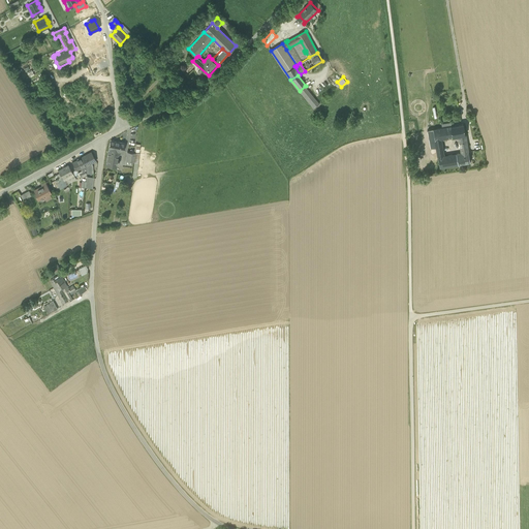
[(319,104),(305,86),(300,91),(314,109),(319,104)]
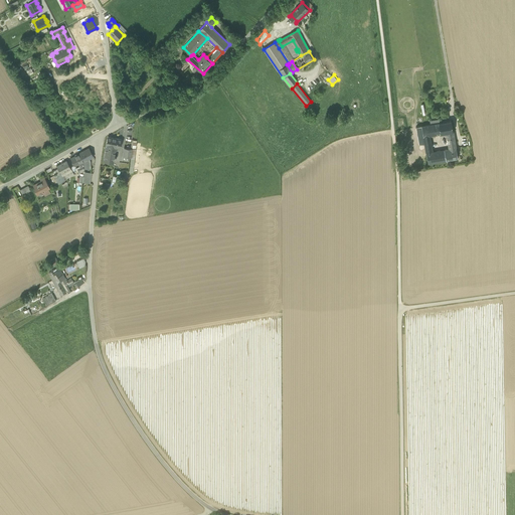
[(440,123),(442,133),(447,133),(453,131),(452,121),(440,123)]
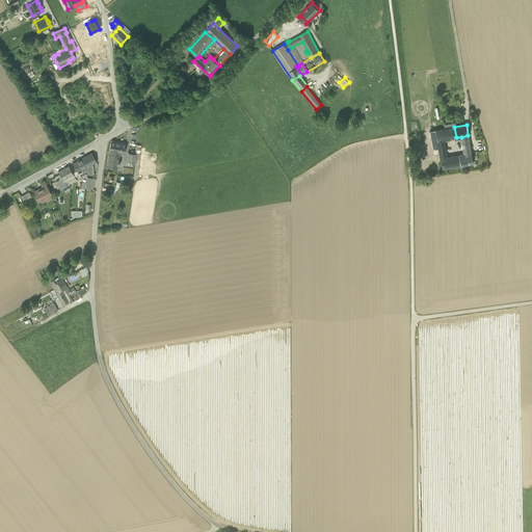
[(454,127),(436,130),(440,148),(440,152),(445,151),(443,140),(456,137),(454,127)]
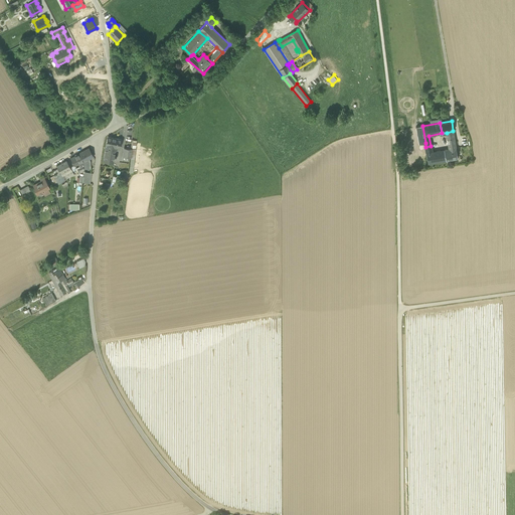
[(419,144),(425,143),(422,126),(416,127),(419,144)]
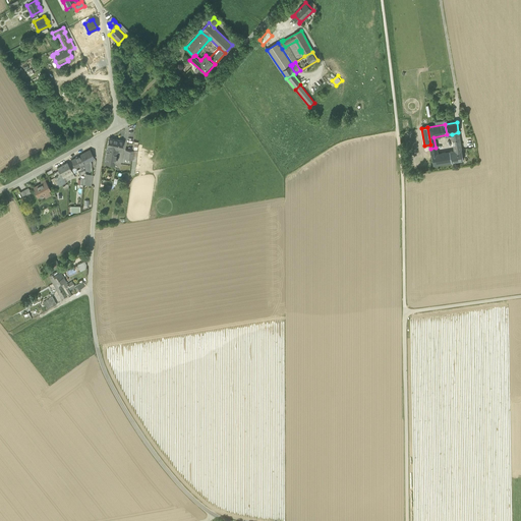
[(452,134),(454,147),(461,146),(458,132),(452,134)]
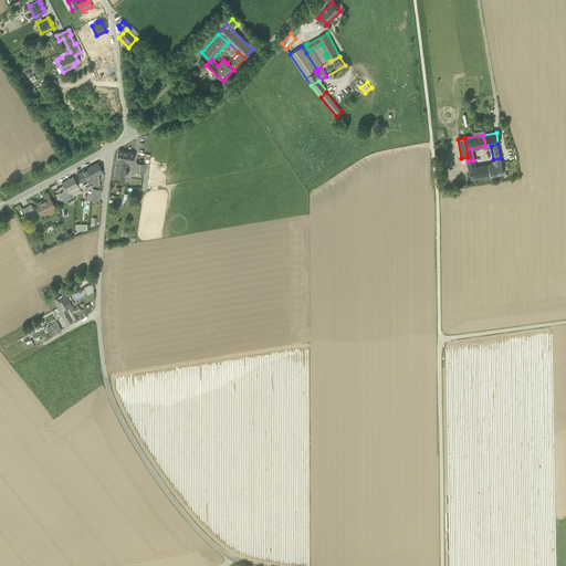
[(114,176),(124,178),(127,161),(132,161),(133,154),(118,152),(114,176)]
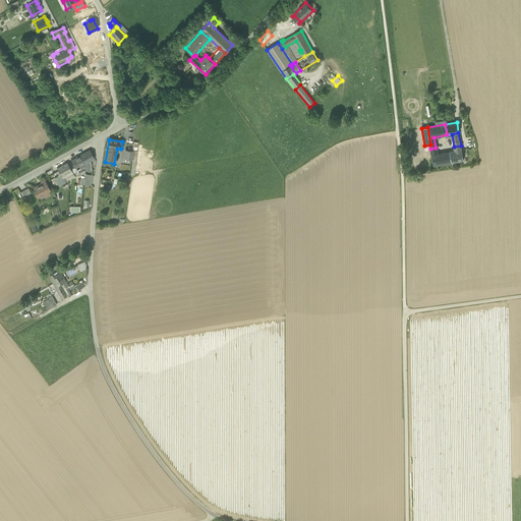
[(124,159),(132,160),(133,151),(125,150),(124,159)]
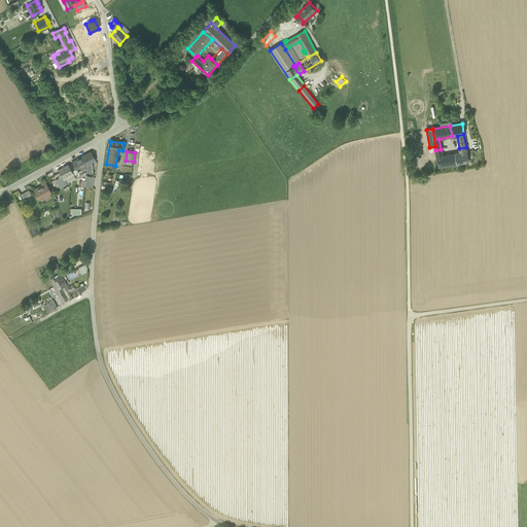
[(460,152),(455,153),(457,164),(468,162),(466,151),(460,152)]
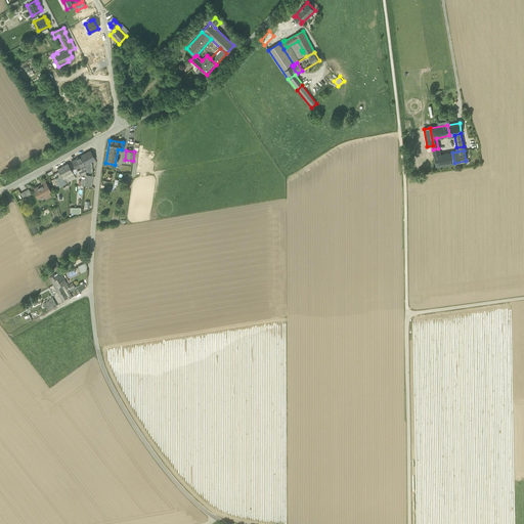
[(91,151),(81,157),(85,165),(91,162),(95,160),(91,151)]
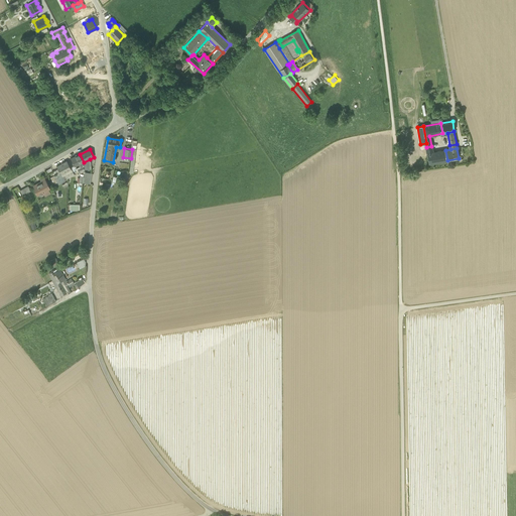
[(429,163),(447,160),(445,150),(432,152),(427,153),(429,163)]
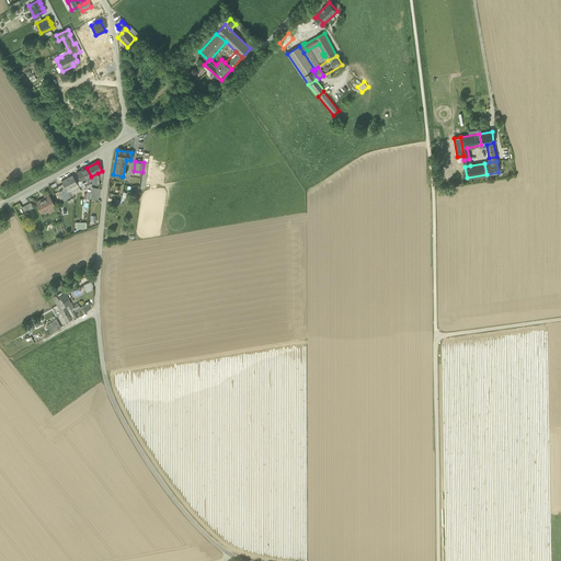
[(91,176),(87,168),(77,172),(81,181),(86,179),(91,176)]
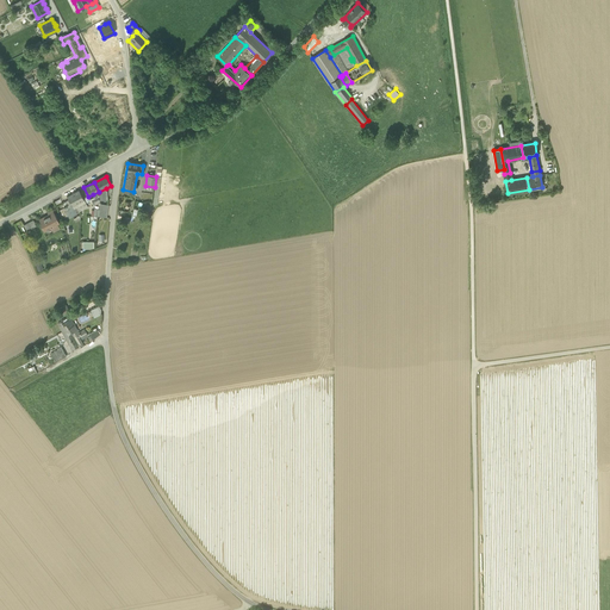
[(99,192),(99,197),(101,203),(110,199),(106,188),(99,192)]
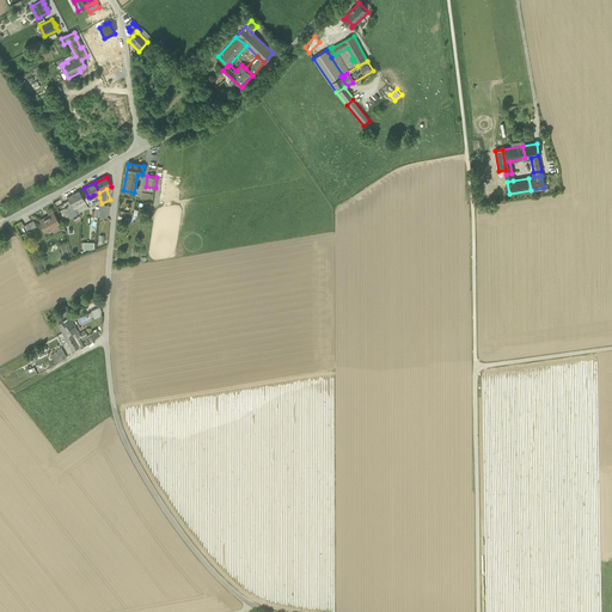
[(77,208),(79,213),(80,213),(89,208),(84,201),(79,191),(67,197),(68,201),(72,207),(78,203),(80,207),(77,208)]
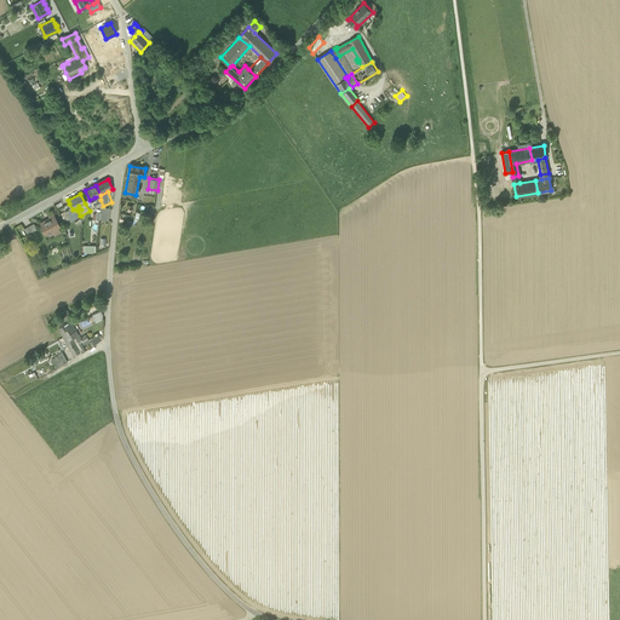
[(51,231),(55,236),(61,233),(57,228),(59,227),(53,213),(49,217),(50,219),(44,223),(44,222),(40,223),(41,228),(40,228),(45,235),(51,231)]
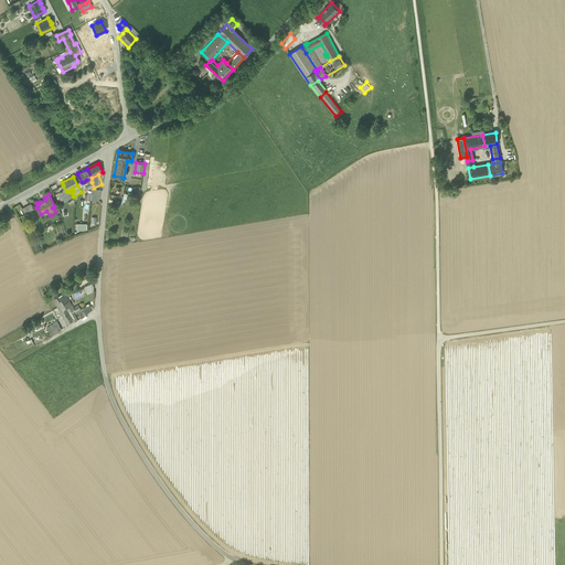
[(22,209),(24,214),(30,211),(30,210),(33,209),(31,204),(22,209)]
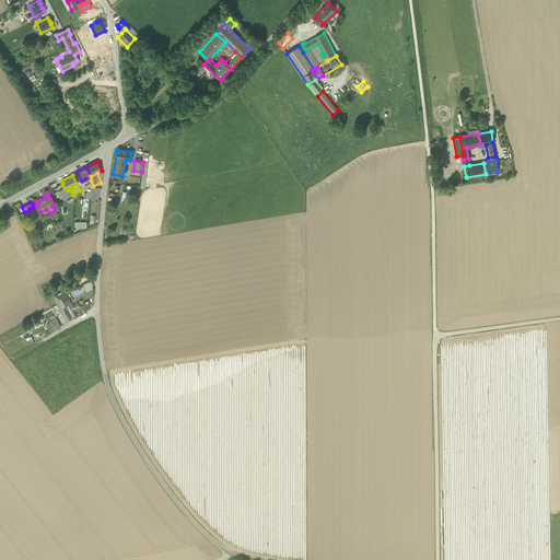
[(90,281),(83,284),(86,291),(92,289),(92,284),(90,281)]
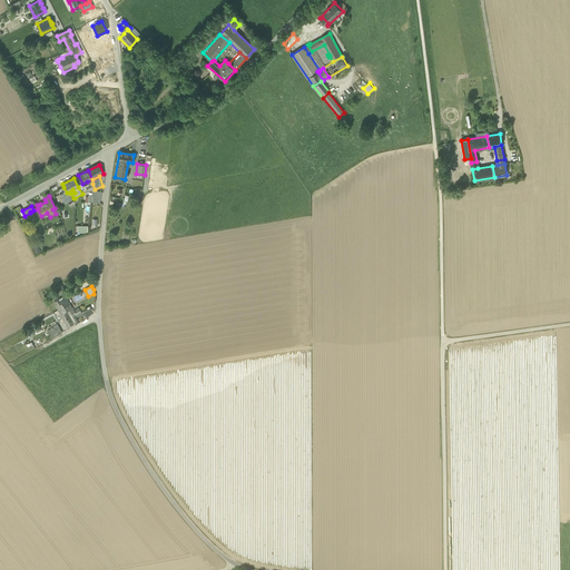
[(53,303),(58,311),(64,307),(69,304),(67,298),(64,300),(62,297),(59,300),(53,303)]
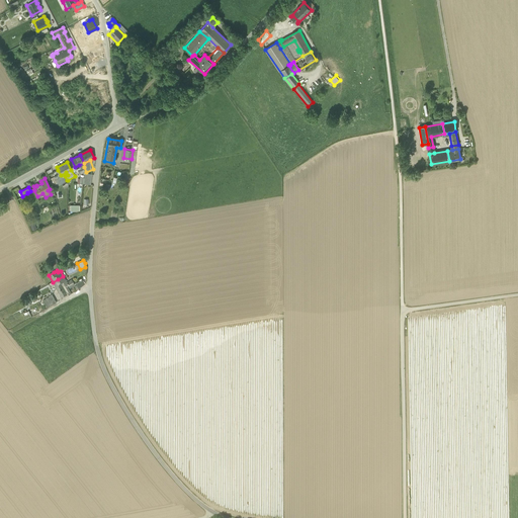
[(63,276),(58,279),(61,283),(67,293),(67,294),(70,292),(67,286),(68,285),(69,288),(74,285),(72,280),(67,283),(63,276)]
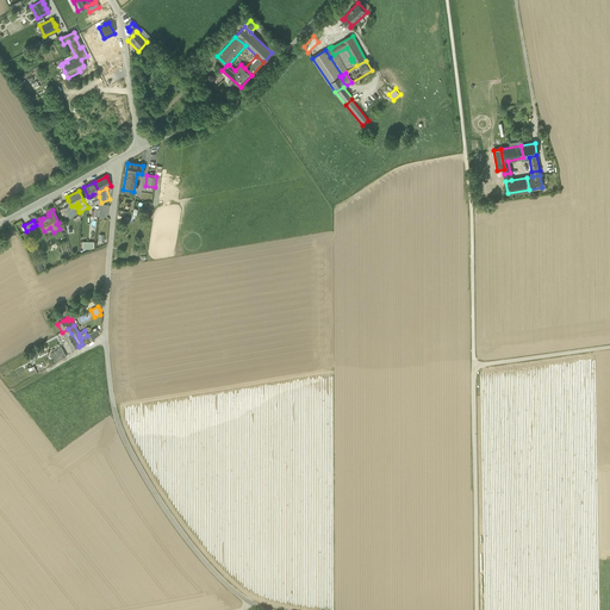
[(70,335),(72,334),(68,329),(62,332),(72,352),(78,348),(70,335)]
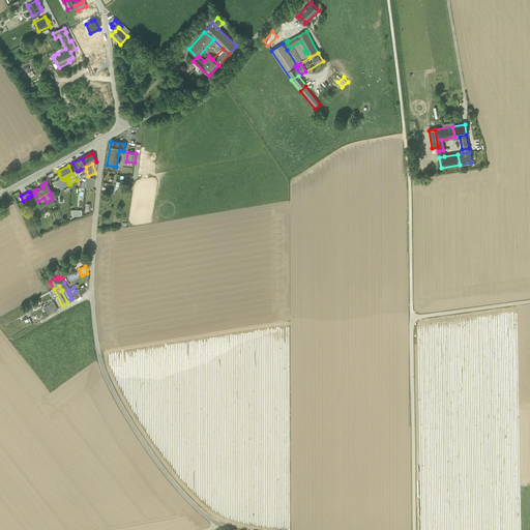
[(43,307),(49,315),(57,310),(53,302),(43,307)]
